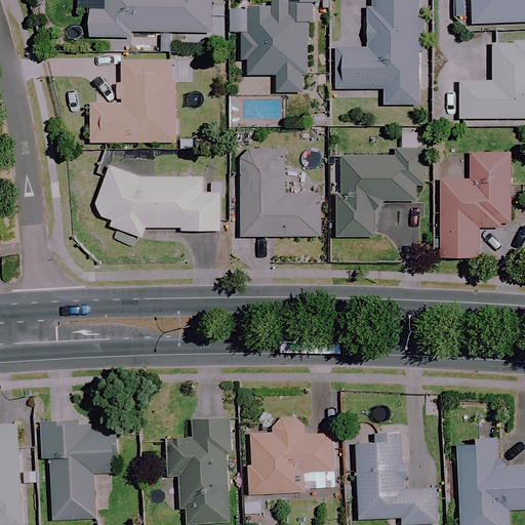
[(88,0),(89,38),(144,37),(210,37),(209,0),(88,0)]
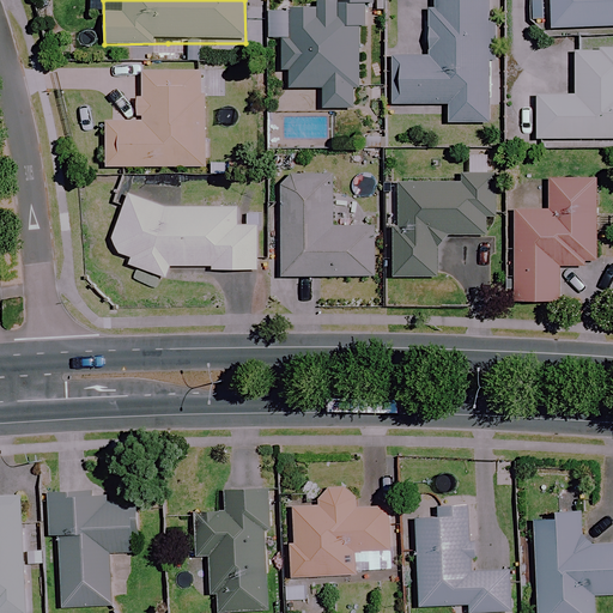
[(332,0),(332,11),(292,10),(287,89),(317,90),(316,111),(354,114),(356,92),(359,30),(371,30),(372,0),(332,0)]
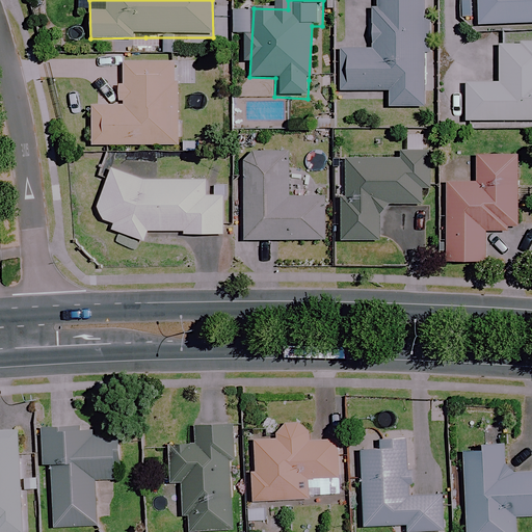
[(425,0),(374,0),(373,51),(343,50),(342,91),(388,92),(388,108),(422,108),(425,0)]
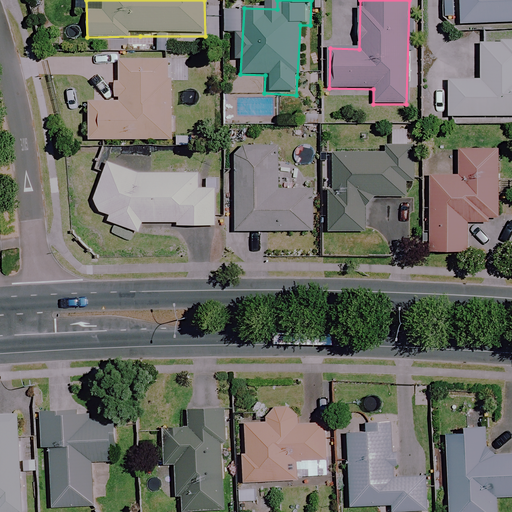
[(511,0),(457,0),(458,25),(511,23),(511,0)]
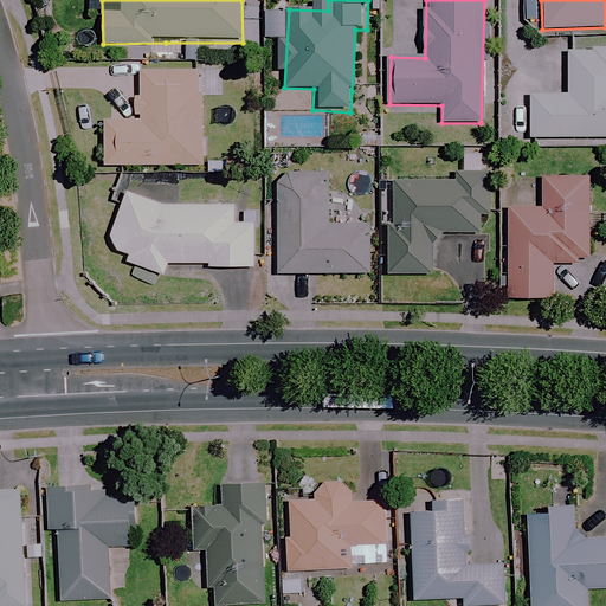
[(605,51),(567,51),(567,96),(535,96),(535,139),(605,139),(605,51)]
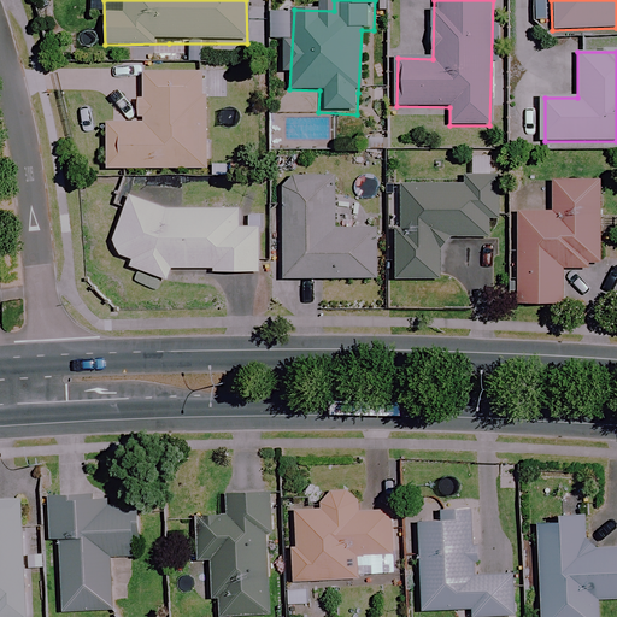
[(162,74),(140,74),(139,124),(106,123),(105,168),(204,170),(206,75),(162,74)]
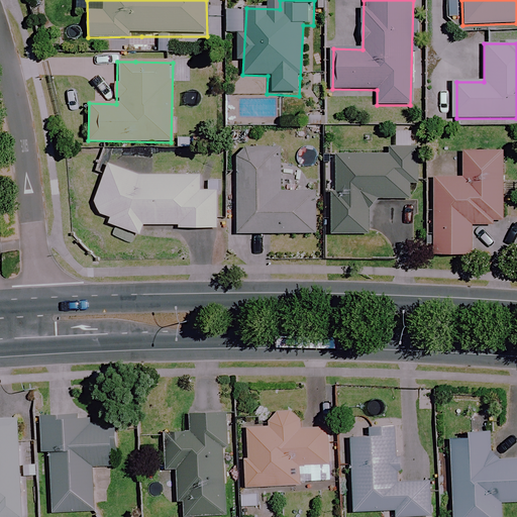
[(388,153),(327,153),(328,233),(368,233),(367,201),(409,201),(409,188),(422,188),(421,148),(388,148),(388,153)]
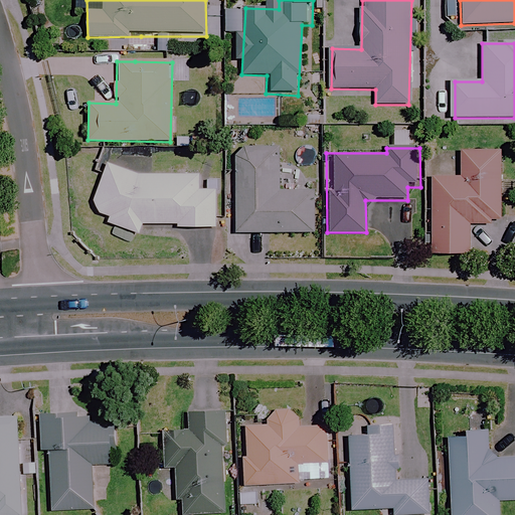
[(278,149),(236,149),(236,233),(314,233),(314,191),(278,191),(278,149)]
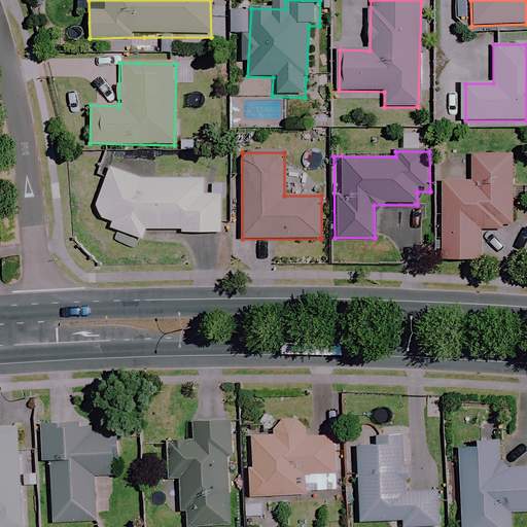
[(511,230),(511,155),(471,155),(471,181),(442,181),(442,260),(479,260),(479,230),(511,230)]
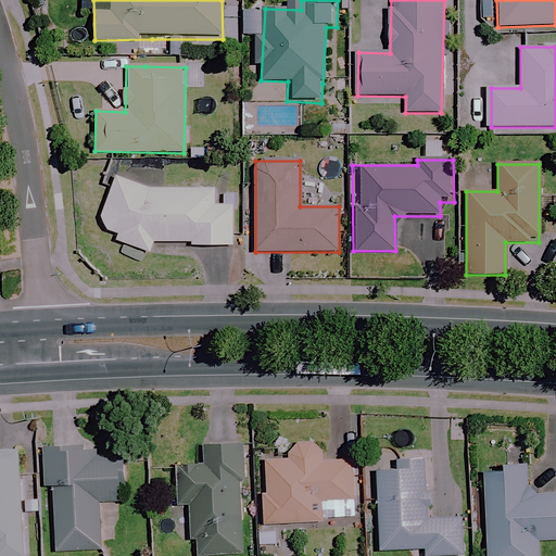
[(118,236),(116,242),(154,253),(158,242),(192,243),(192,249),(231,249),(231,243),(231,189),(144,189),(133,185),(114,180),(106,209),(105,211),(104,213),(104,215),(103,217),(103,219),(104,222),(104,224),(105,226),(106,228),(109,230),(110,231),(112,232),(114,234),(116,235),(118,236)]
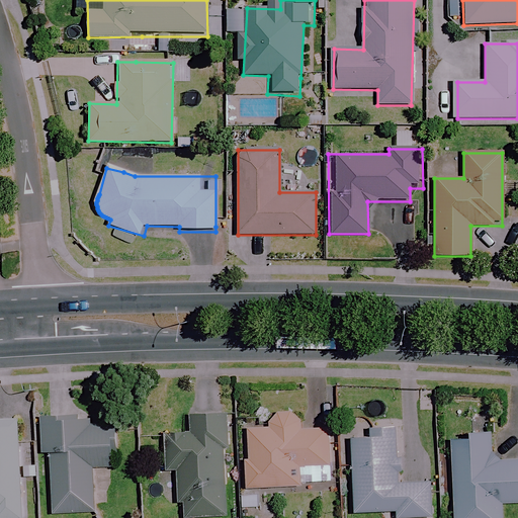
[(308,425),(307,418),(296,408),(283,409),(274,418),(274,424),(249,425),(252,485),(307,483),(306,464),(336,462),(334,424),(308,425)]
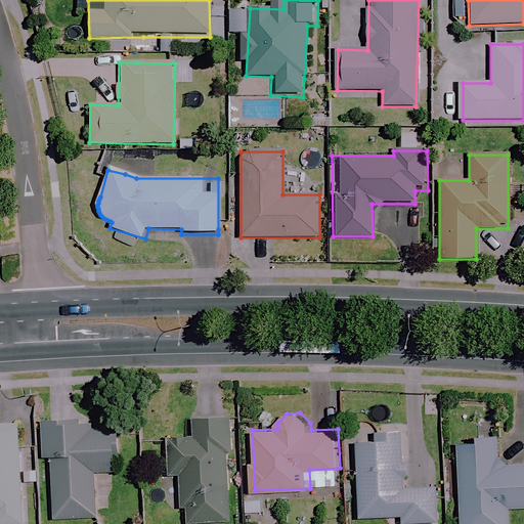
[(114,469),(112,428),(80,430),(80,421),(39,423),(41,461),(49,461),(53,523),(57,523),(96,522),(93,471),(114,469)]
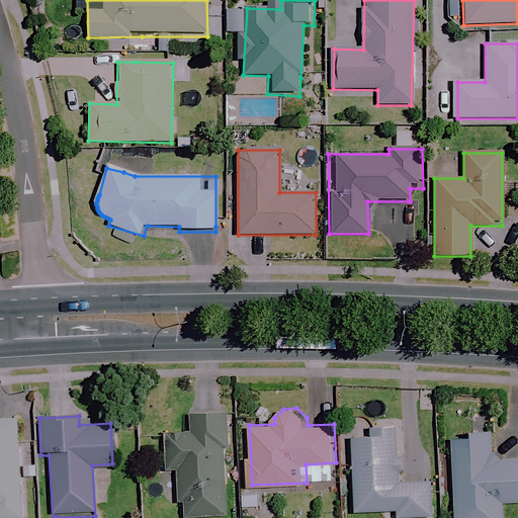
[(225,517),(224,417),(183,418),(183,434),(161,435),(162,471),(177,471),(178,517),(225,517)]
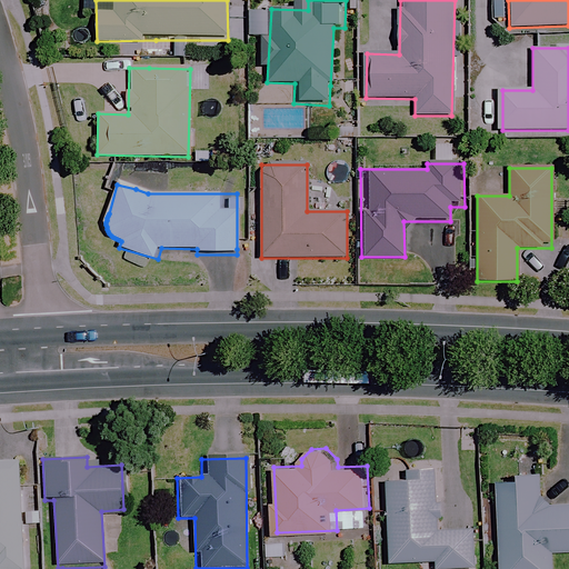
[(0,568),(22,568),(19,462),(0,462),(0,568)]
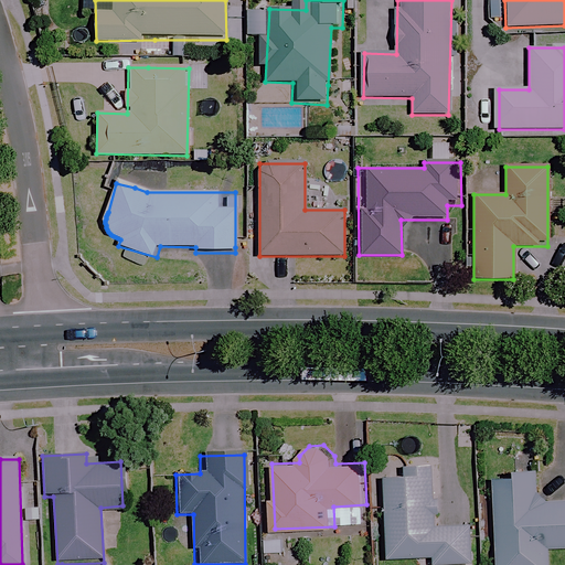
[(429,468),(403,469),(404,477),(383,478),(384,560),(432,558),(430,564),(459,564),(469,564),(469,528),(436,529),(435,499),(430,499),(429,468)]
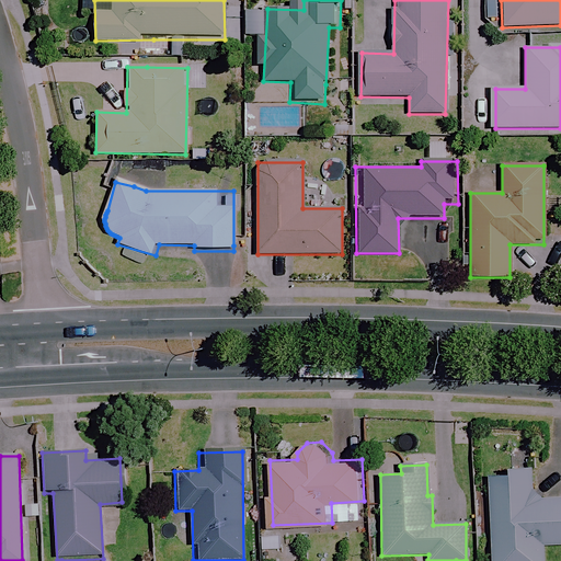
[(560,499),(530,502),(528,470),(506,471),(506,477),(483,479),(490,560),(544,560),(542,547),(560,545),(560,499)]
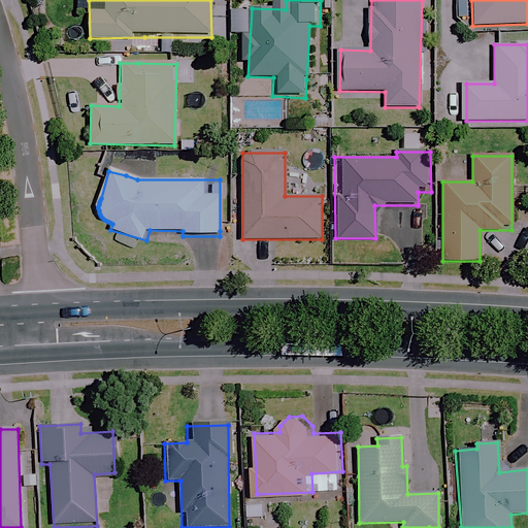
All buildings are outlined.
